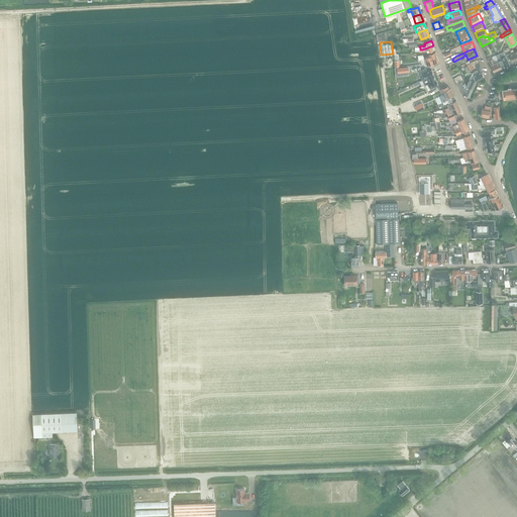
[(425,61),(437,57),(435,52),(428,55),(429,57),(424,59),(423,55),(417,56),(418,61),(422,60),(422,62),(425,61)]
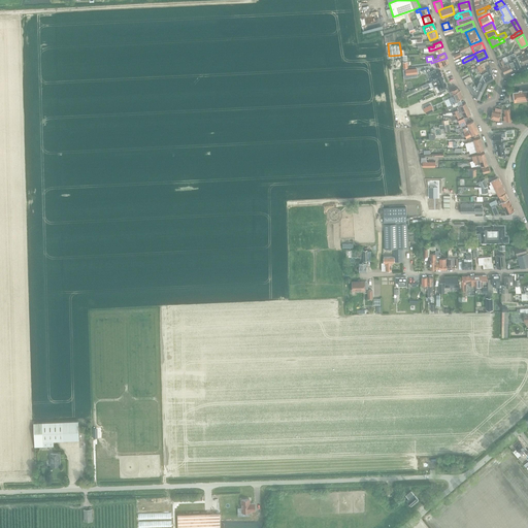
[(520,66),(527,62),(527,58),(526,53),(516,57),(520,66)]
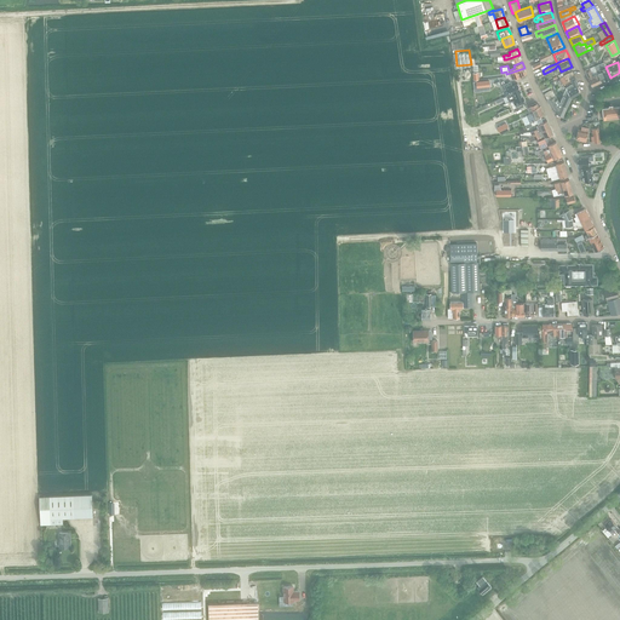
[(610,78),(606,67),(604,64),(601,65),(602,69),(597,72),(602,81),(604,80),(610,78)]
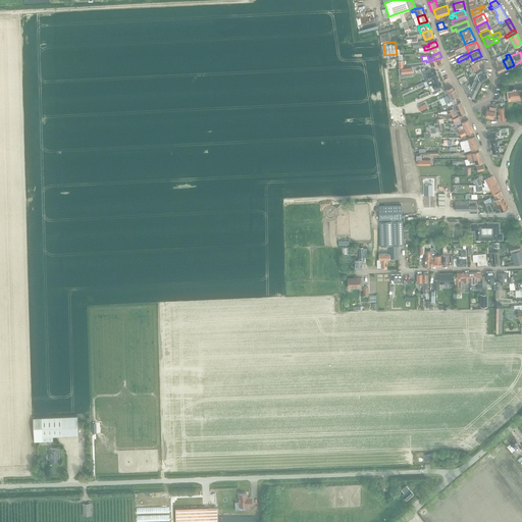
[(507,68),(503,60),(500,55),(497,57),(492,59),(496,66),(498,72),(507,68)]
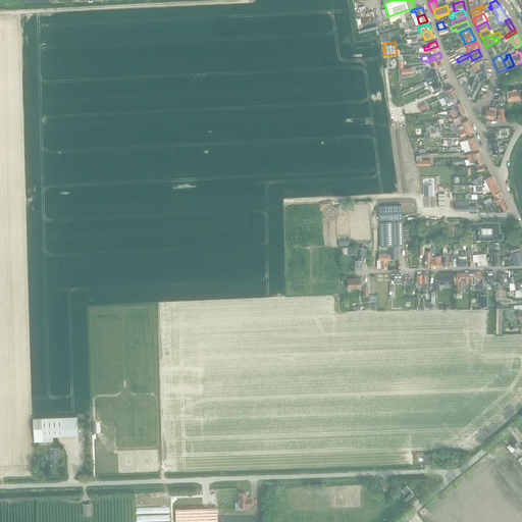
[(441,57),(429,61),(430,64),(430,66),(435,64),(444,62),(441,57)]
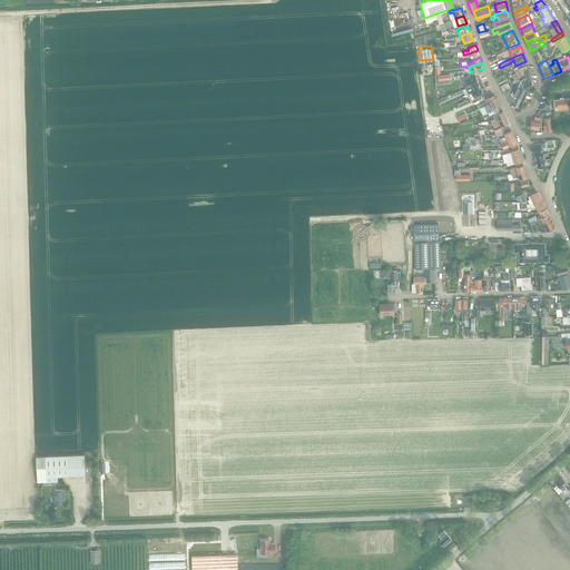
[(520,81),(524,89),(533,85),(530,79),(531,79),(529,71),(526,72),(527,77),(520,81)]
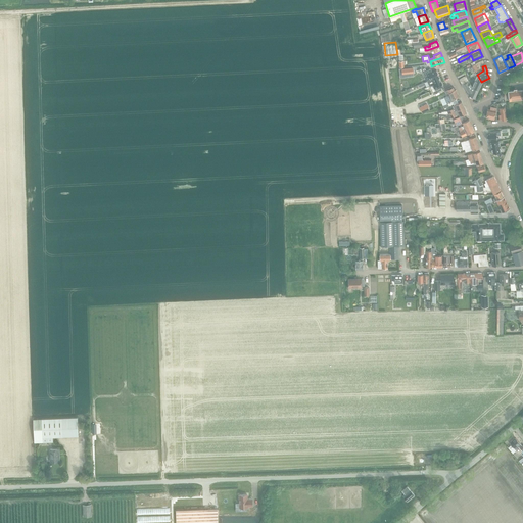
[(428,75),(430,79),(438,76),(436,70),(432,73),(430,68),(423,72),(425,76),(428,75)]
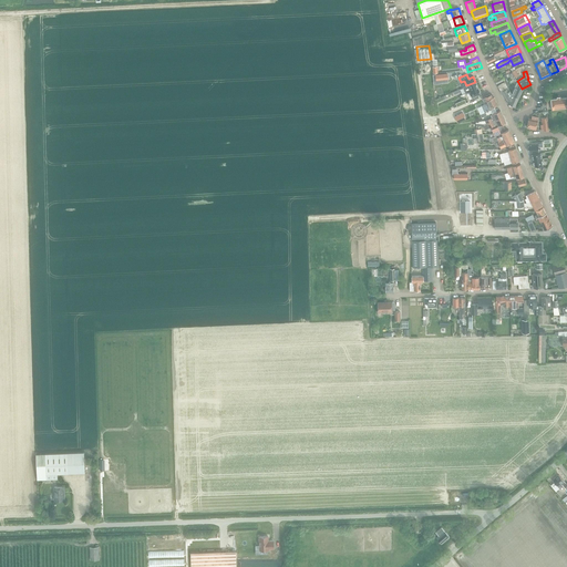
[(518,98),(511,93),(504,81),(497,85),(501,91),(501,92),(503,96),(505,95),(506,98),(505,99),(506,100),(507,102),(507,103),(514,106),(518,98)]
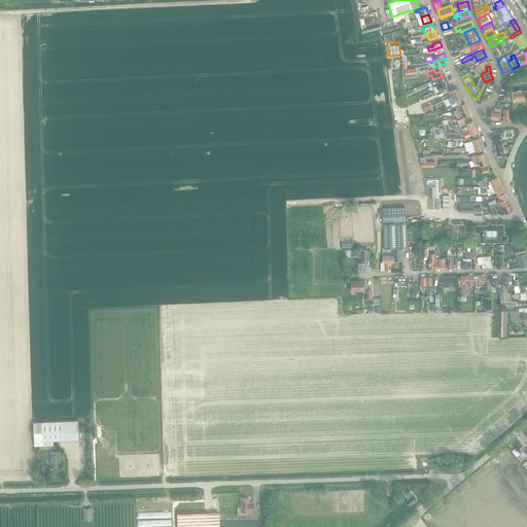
[(482,91),(485,82),(481,75),(478,81),(475,86),(482,91)]
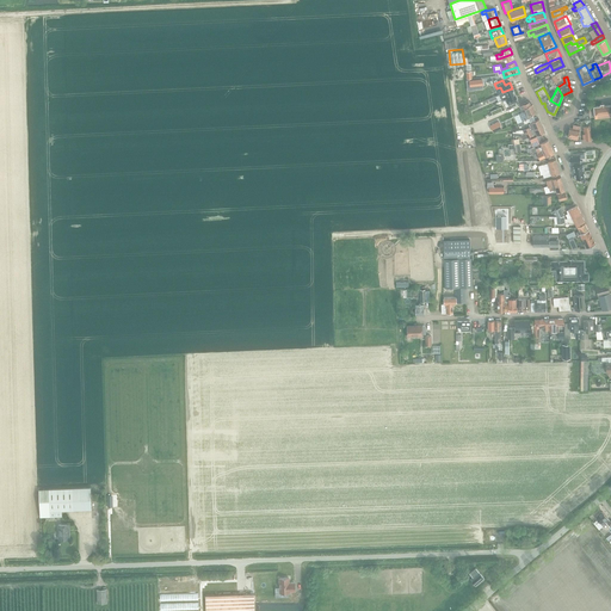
[(512,88),(503,92),(499,94),(501,100),(506,99),(516,94),(514,94),(512,88)]
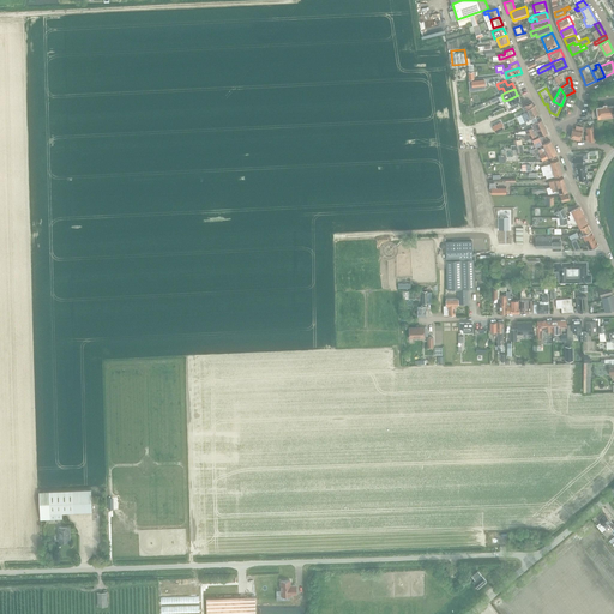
[(521,101),(518,95),(509,100),(511,106),(513,104),(515,107),(518,106),(517,102),(521,101)]
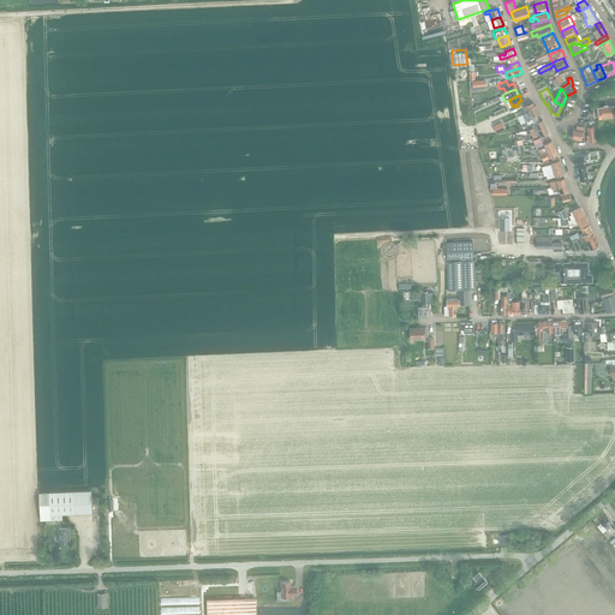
[(526,121),(531,119),(533,118),(532,115),(539,113),(536,105),(533,105),(532,102),(524,106),(525,109),(526,109),(527,112),(523,114),(518,117),(521,124),(526,121)]
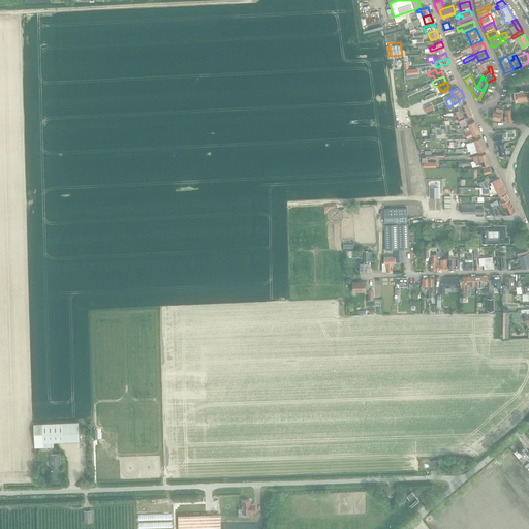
[(528,100),(528,94),(528,91),(523,91),(523,90),(520,90),(520,91),(514,92),(515,102),(528,100)]
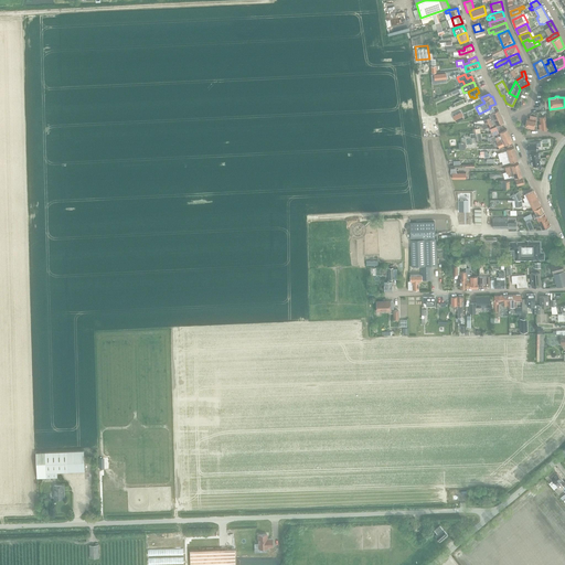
[(484,124),(501,116),(498,109),(491,113),(491,114),(489,115),(490,117),(483,120),(484,124)]
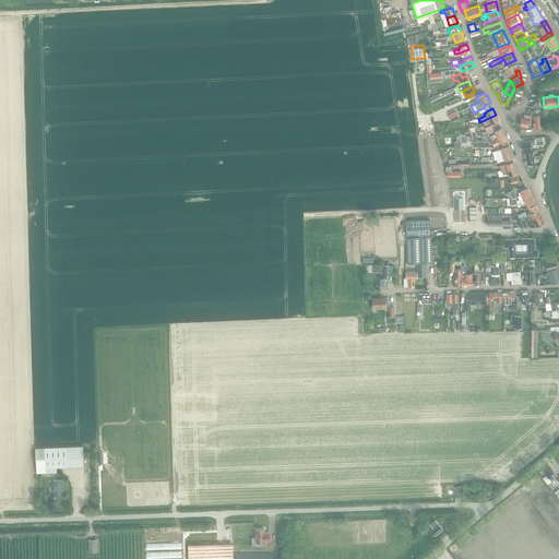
[(449,115),(451,120),(459,117),(455,111),(449,115)]
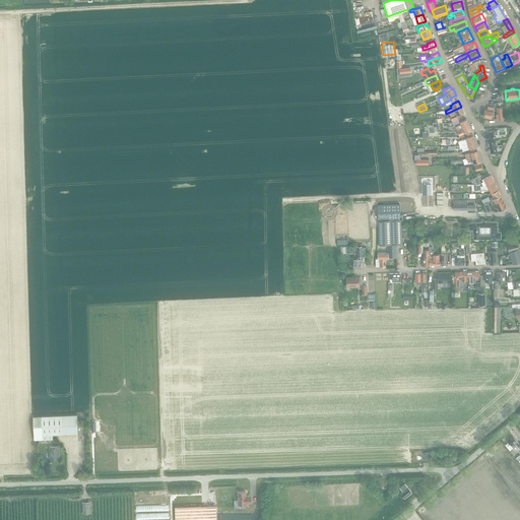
[(446,114),(443,115),(445,119),(448,117),(448,118),(456,114),(457,115),(463,113),(461,107),(455,110),(446,114)]
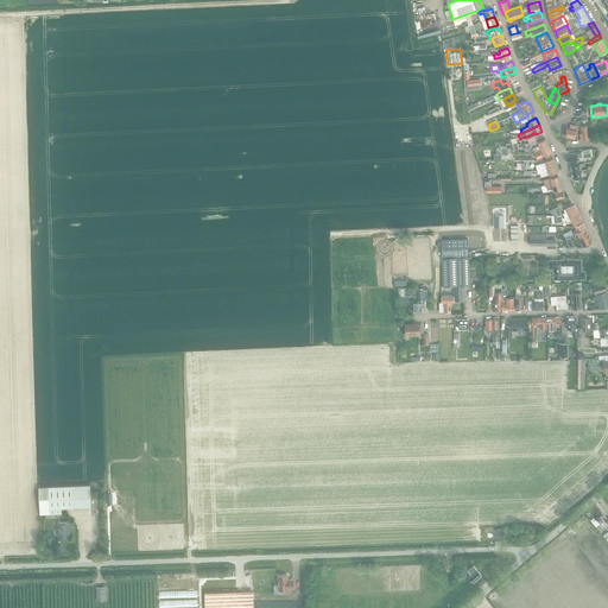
[(565,135),(575,138),(577,126),(570,125),(569,127),(567,127),(565,135)]
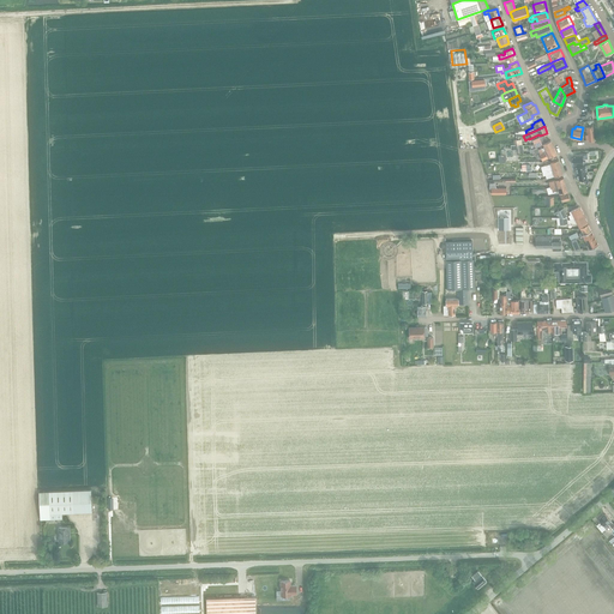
[(539,154),(554,148),(551,140),(543,144),(545,148),(539,150),(537,148),(534,150),(535,154),(539,154)]
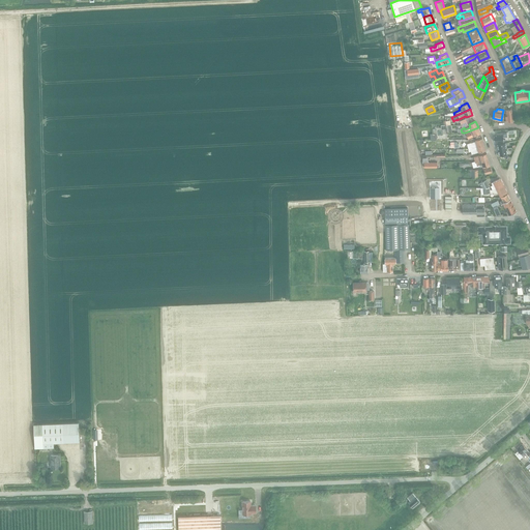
[(478,127),(465,133),(468,139),(480,133),(478,127)]
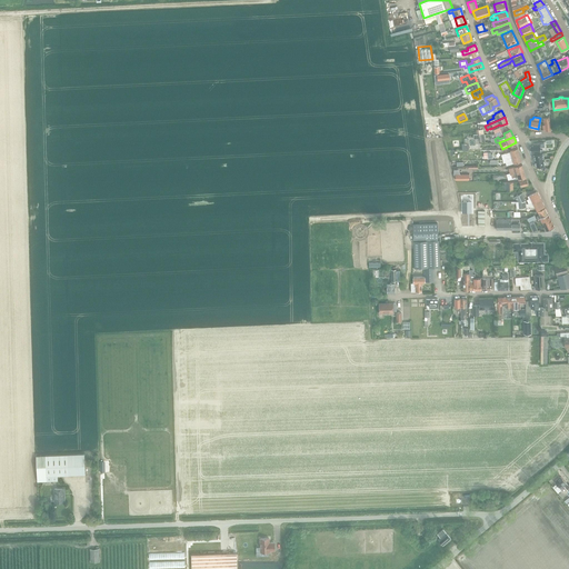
[(533,152),(533,155),(540,153),(540,151),(540,147),(545,147),(543,142),(533,142),(533,146),(530,146),(530,152),(533,152)]
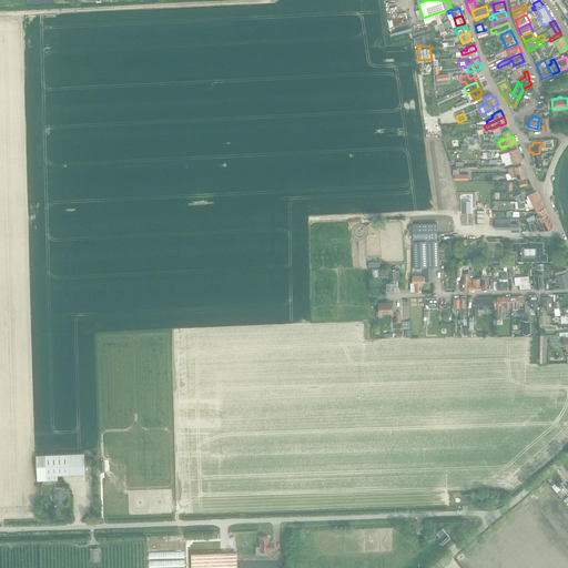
[(509,151),(500,154),(501,159),(505,159),(511,156),(518,154),(516,148),(509,150),(509,151)]
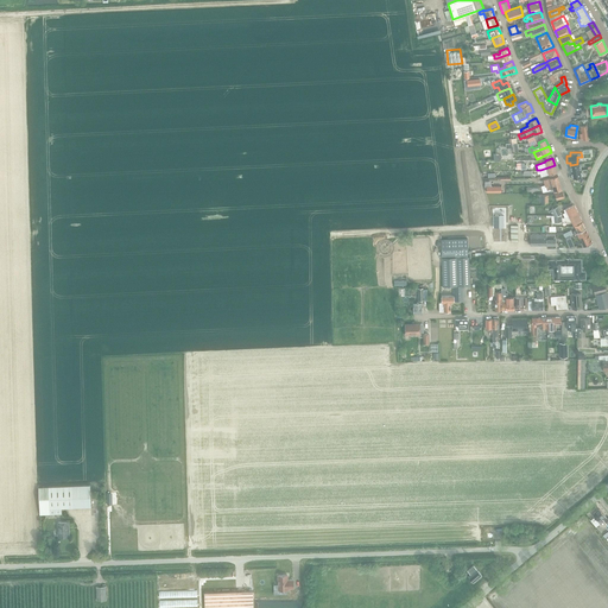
[(540,170),(537,170),(538,173),(540,173),(542,177),(549,175),(557,172),(555,165),(548,168),(540,170)]
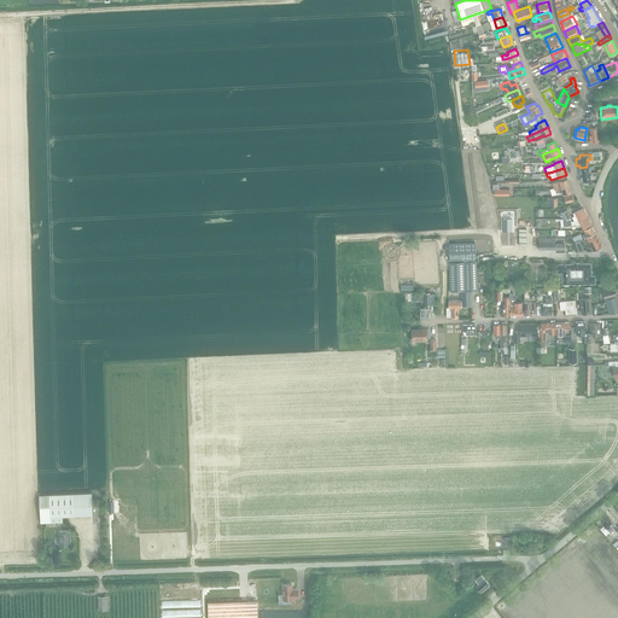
[(554,190),(569,186),(567,179),(552,182),(554,190)]
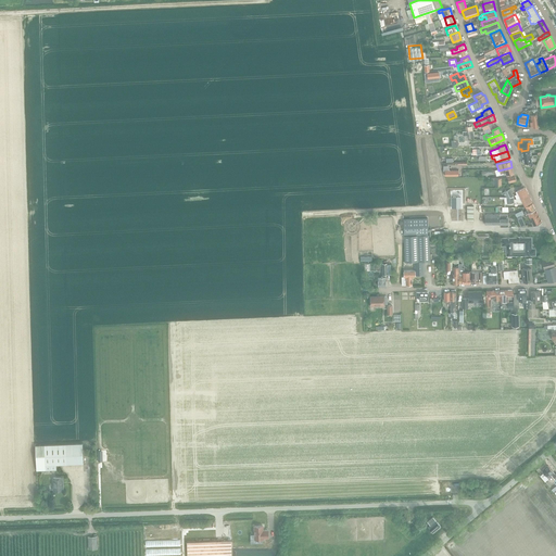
[(520,198),(529,194),(525,187),(515,192),(516,194),(515,196),(516,199),(520,198)]
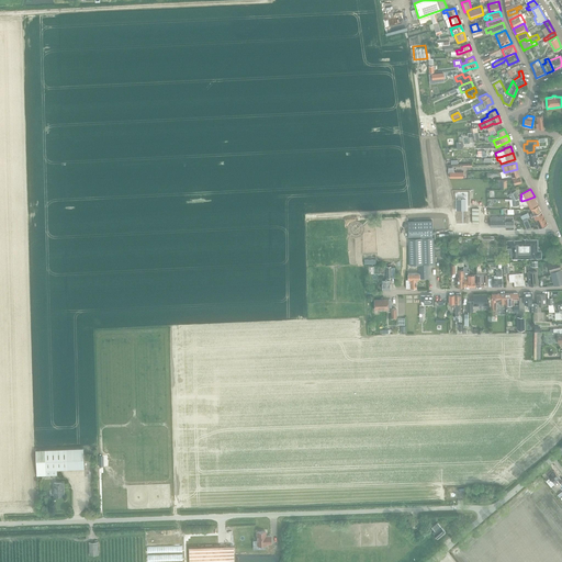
[(515,200),(519,199),(515,191),(508,194),(510,199),(515,199),(515,200)]
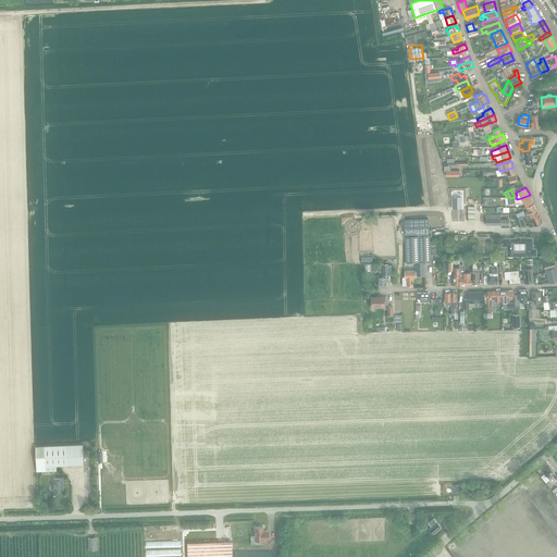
[(505,205),(519,202),(519,205),(522,203),(524,203),(525,206),(533,202),(530,195),(521,198),(517,199),(515,199),(515,197),(510,198),(510,197),(506,197),(506,198),(505,198),(505,205)]
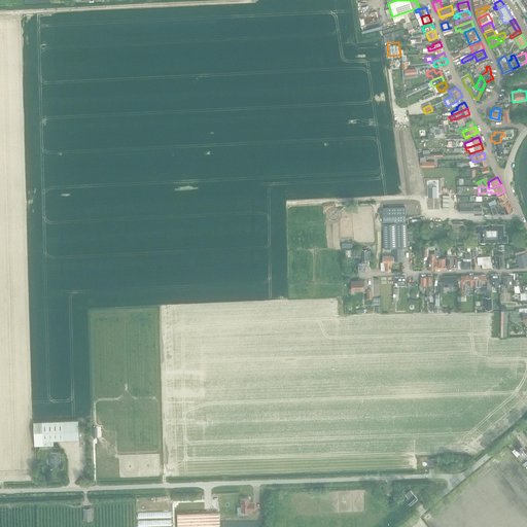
[(436,187),(428,186),(427,197),(435,198),(436,187)]
